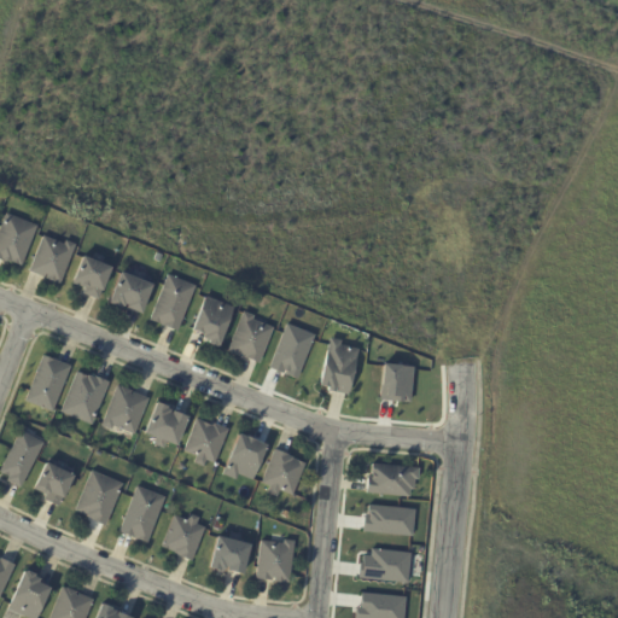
[(7,260),(5,258),(4,261),(0,260),(0,228),(6,214),(36,226),(21,266),(7,260)]
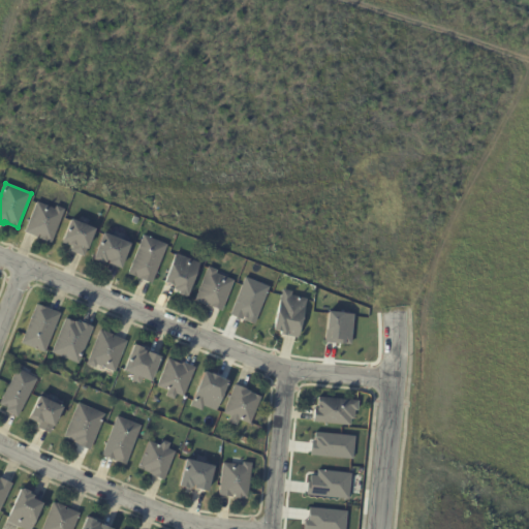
[(40,239),(39,238),(40,236),(38,235),(37,238),(25,232),(37,201),(55,209),(56,206),(65,210),(52,243),(40,239)]
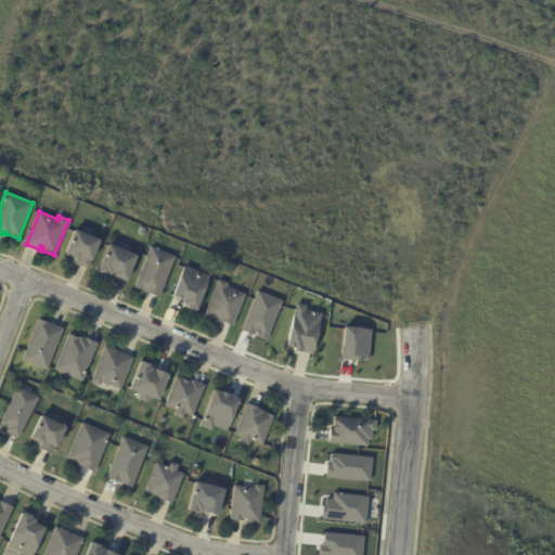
[(87,269),(75,263),(76,259),(65,254),(67,250),(66,249),(75,229),(84,232),(86,228),(92,231),(91,235),(101,240),(88,269),(87,269)]
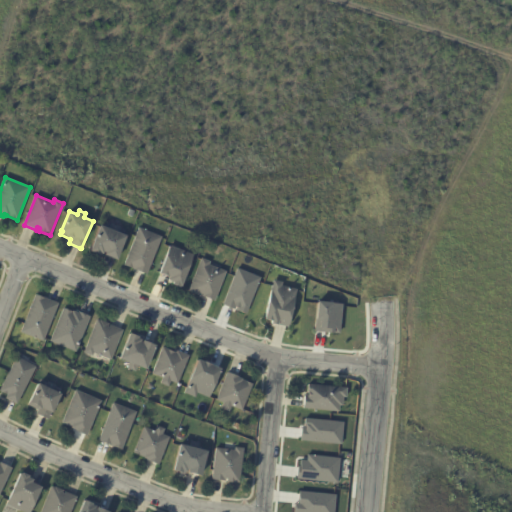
[(115,259),(104,254),(105,252),(103,251),(101,257),(96,255),(97,253),(90,251),(100,225),(109,228),(110,224),(119,228),(117,232),(127,236),(117,260),(115,259)]
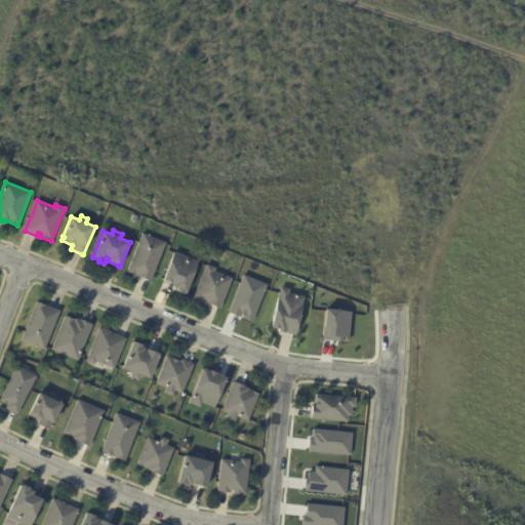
[(149,281),(127,272),(143,234),(166,243),(151,281),(149,281)]
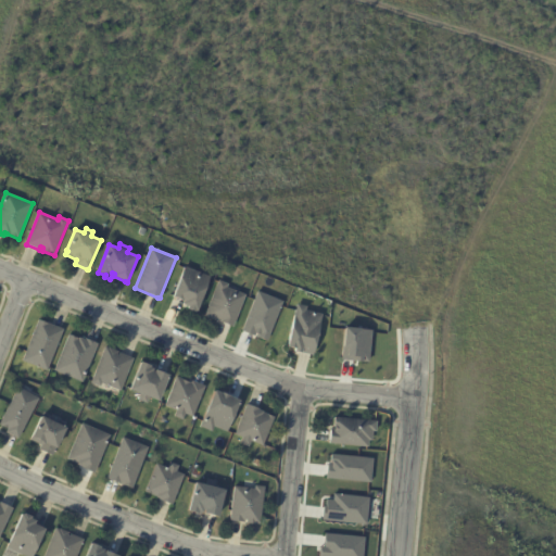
[(187,306),(184,305),(185,301),(173,297),(184,268),(210,278),(197,313),(187,310),(188,306),(187,306)]
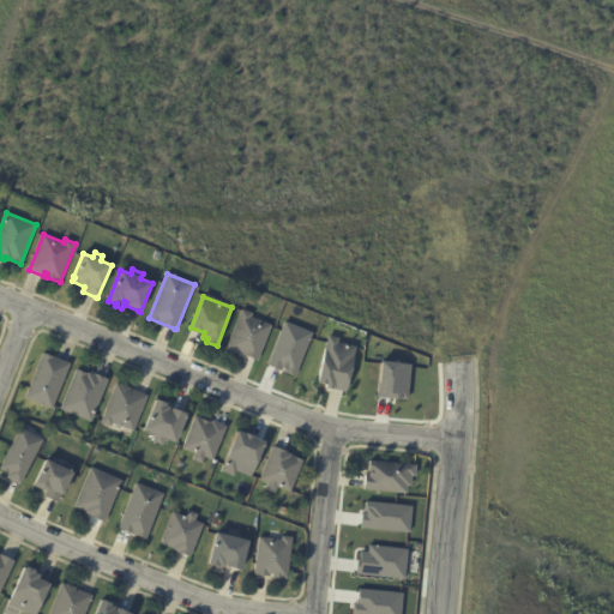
[(256,359),(244,354),(245,351),(242,350),(241,354),(227,348),(242,308),(253,313),(252,317),(272,325),(259,360),(256,359)]
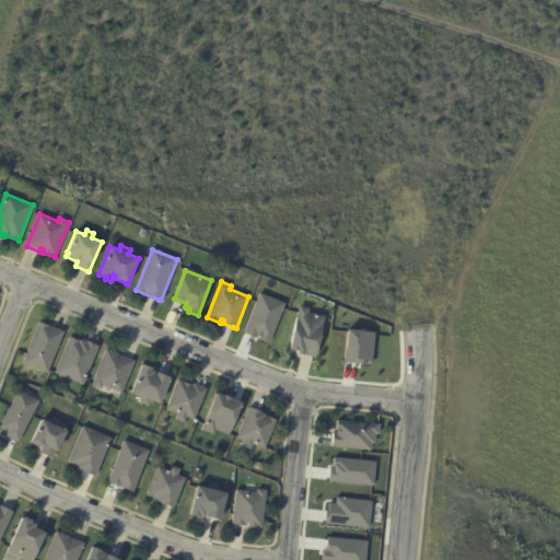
[(283,303),(268,342),(258,338),(259,336),(256,335),(255,338),(242,333),(258,293),(283,303)]
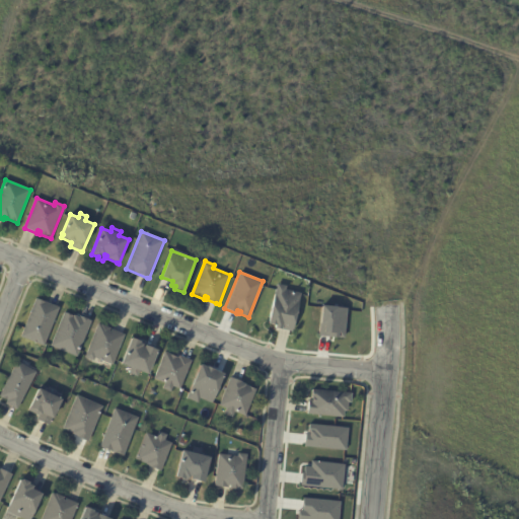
[(289,329),(277,326),(277,323),(267,320),(276,282),(285,285),(284,289),(299,292),(290,329),(289,329)]
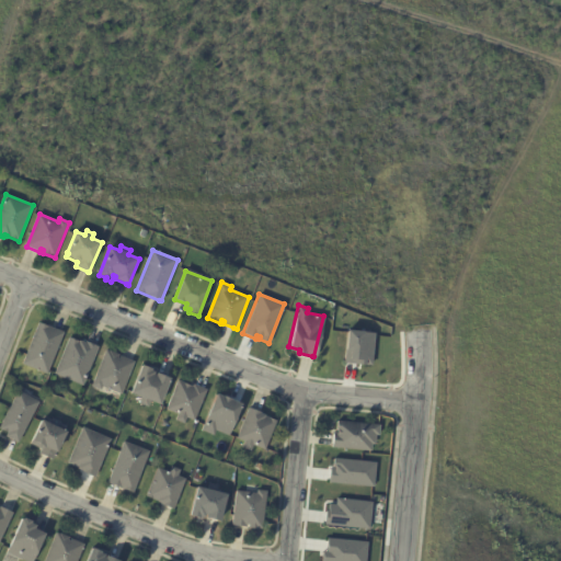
[(54,328),(65,332),(48,373),(23,363),(39,322),(54,328)]
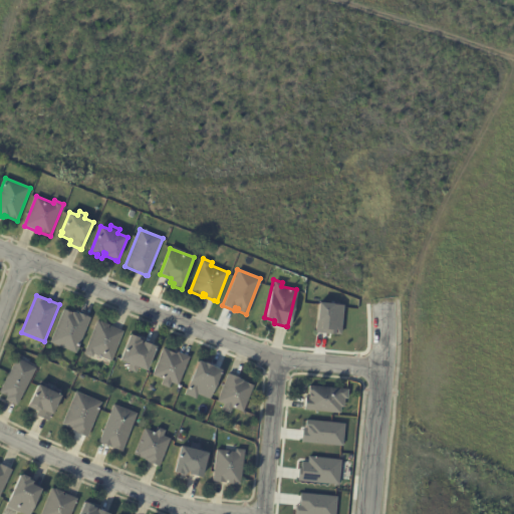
[(316,302),(341,305),(338,334),(314,332),(316,302)]
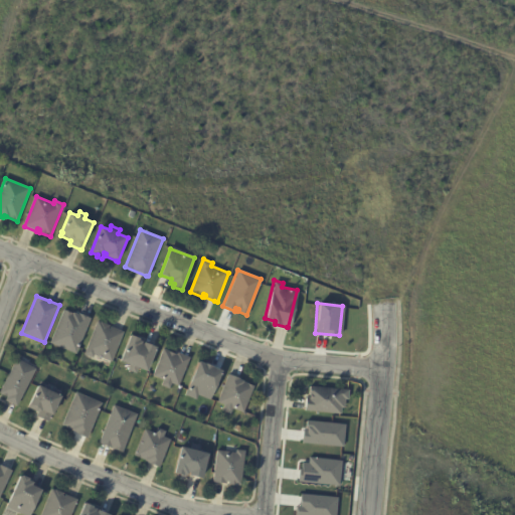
[(80,313),(91,317),(76,353),(50,343),(64,309),(73,313),(73,312),(76,313),(77,312),(80,313)]
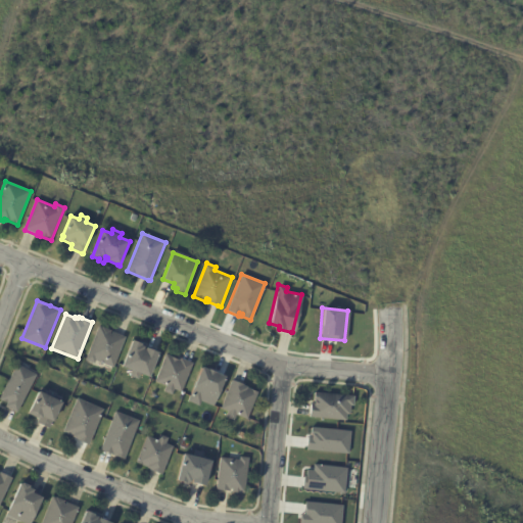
[(114,332),(126,336),(113,367),(96,360),(94,363),(86,360),(99,326),(102,327),(102,326),(111,330),(110,333),(112,333),(113,331),(114,332)]
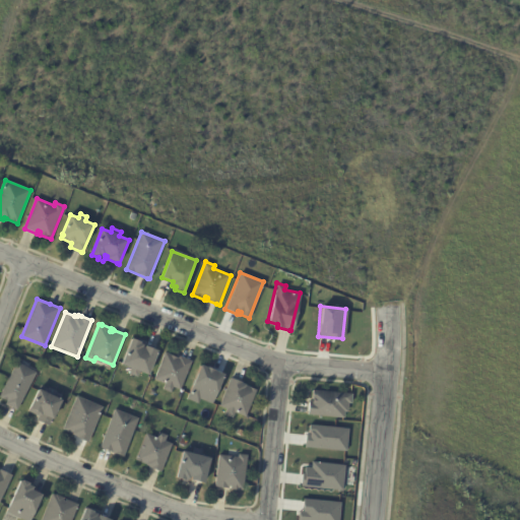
[(140,343),(144,344),(143,346),(144,347),(145,345),(158,350),(148,375),(140,372),(137,378),(129,374),(132,368),(122,364),(132,337),(141,341),(140,343)]
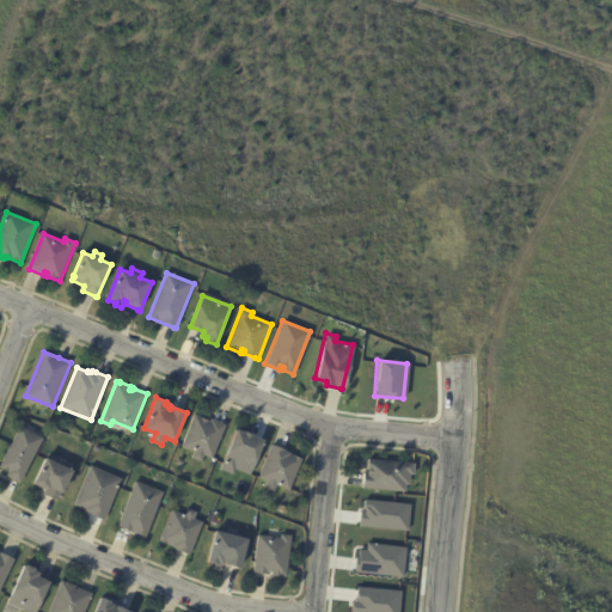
[(214,420),(227,424),(213,458),(204,456),(202,461),(193,458),(195,452),(182,446),(195,414),(212,421),(212,418),(214,420)]
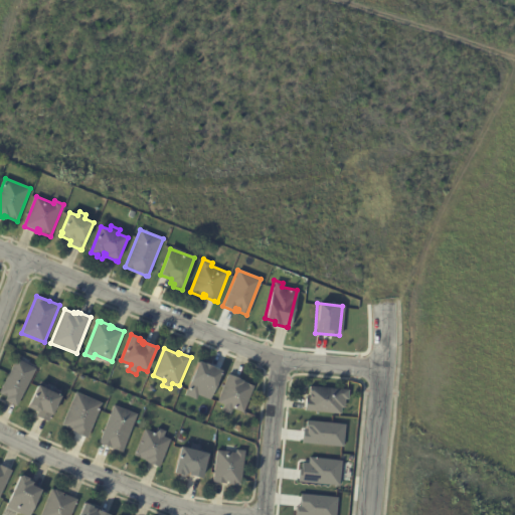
[(15,405),(5,400),(7,397),(0,393),(0,391),(17,359),(36,369),(17,406),(15,405)]
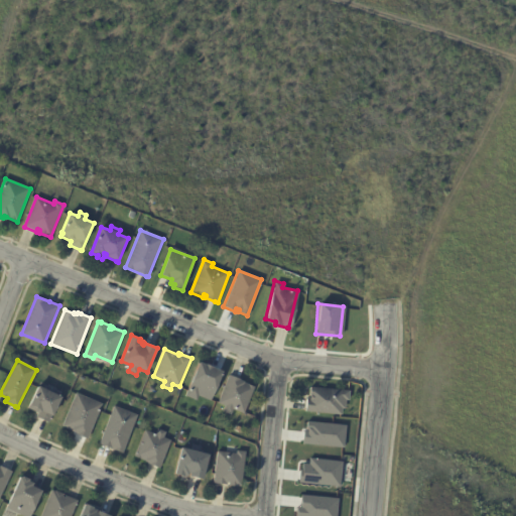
[(212,366),(213,366),(213,367),(224,372),(211,401),(199,396),(197,400),(185,395),(201,362),(207,365),(207,364),(212,366)]
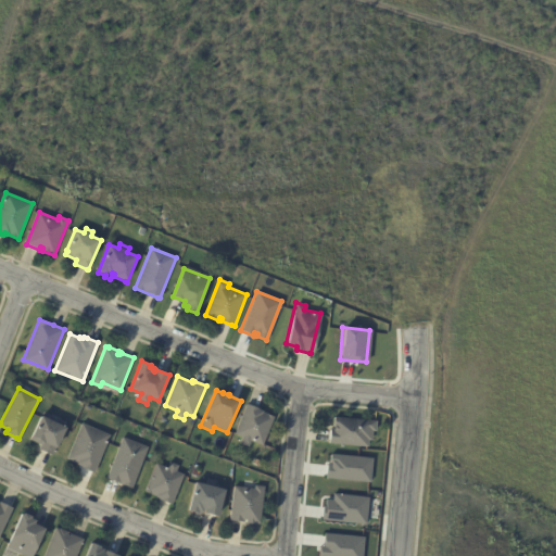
[(249,404),(258,408),(258,409),(264,412),(263,413),(275,417),(263,446),(252,441),(249,447),(240,443),(243,438),(235,434),(248,404),(249,404)]
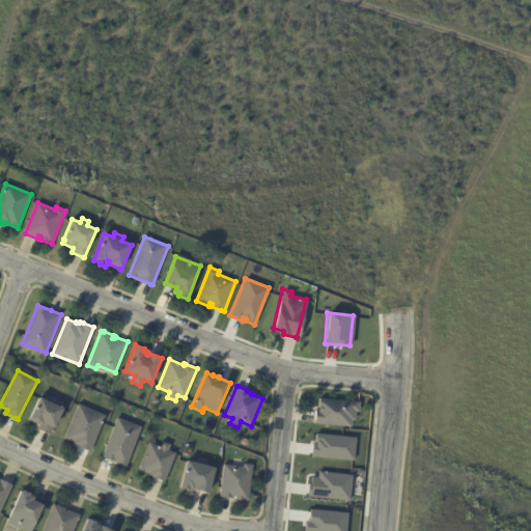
[(50,436),(37,429),(39,425),(28,420),(40,396),(63,409),(50,436)]
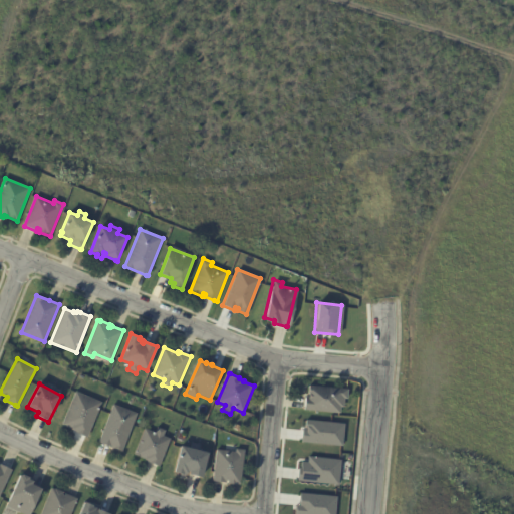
[(305,409),(306,399),(309,399),(310,393),(309,393),(310,386),(348,390),(348,399),(344,399),(343,408),(341,408),(340,414),(305,410),(305,409)]
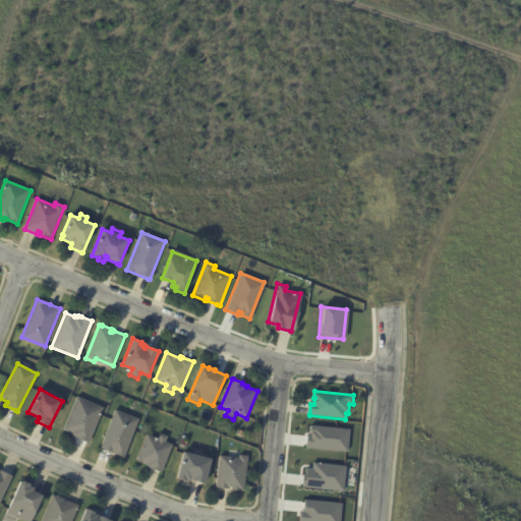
[(88,443),(77,439),(78,438),(72,436),(72,435),(63,430),(77,397),(103,408),(89,444),(88,443)]
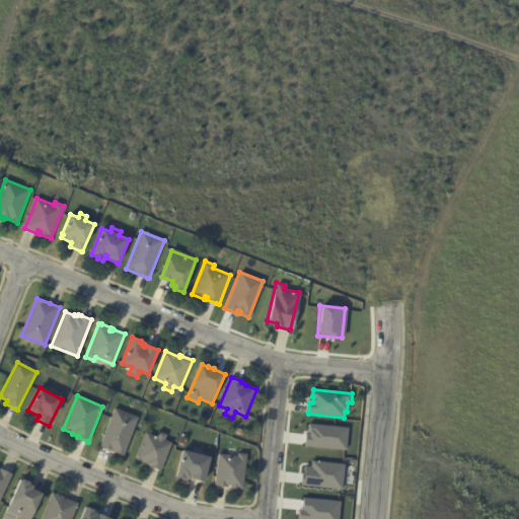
[(116,453),(100,447),(115,409),(138,418),(124,456),(116,453)]
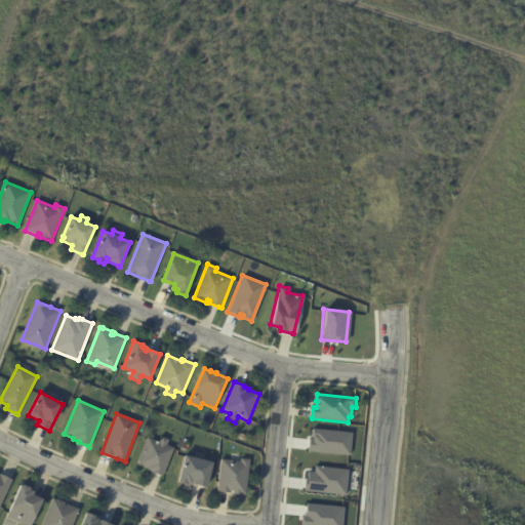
[(310,428),(351,432),(349,455),(307,451),(310,428)]
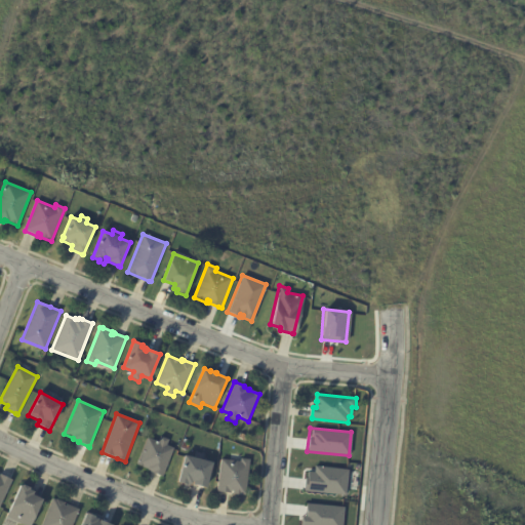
[(161,476),(154,473),(154,472),(149,470),(149,469),(137,465),(148,438),(159,442),(161,437),(169,440),(167,445),(174,448),(163,476),(161,476)]
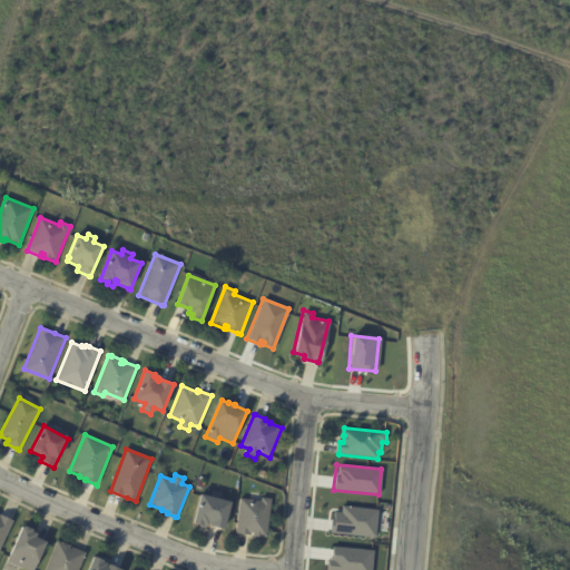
[(222,529),(209,526),(210,524),(209,523),(207,530),(199,528),(200,526),(194,523),(200,494),(231,502),(224,529),(222,529)]
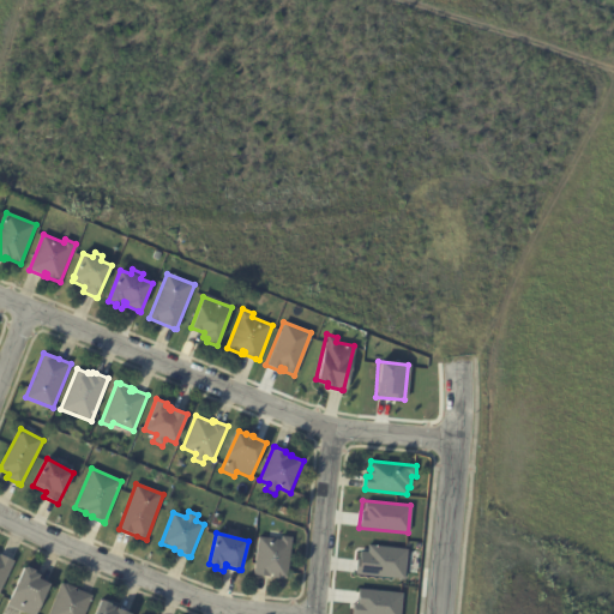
[(272,578),(272,575),(271,575),(270,577),(256,575),(259,537),(282,541),(282,537),(293,539),(288,579),(272,578)]
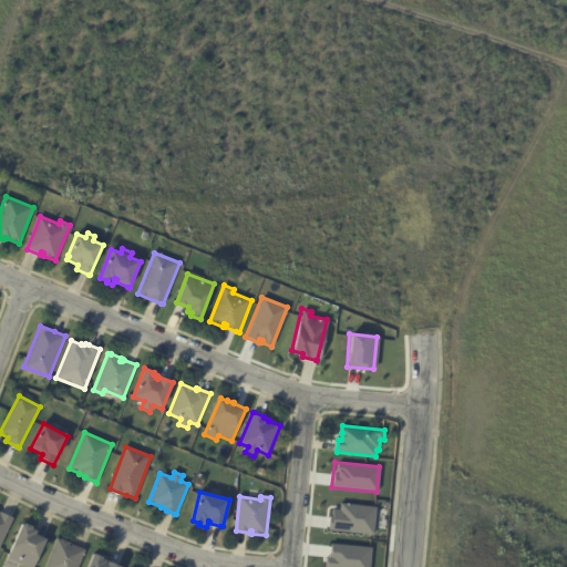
[(327,529),(329,515),(331,516),(331,508),(338,509),(339,503),(374,507),(372,534),(327,529)]
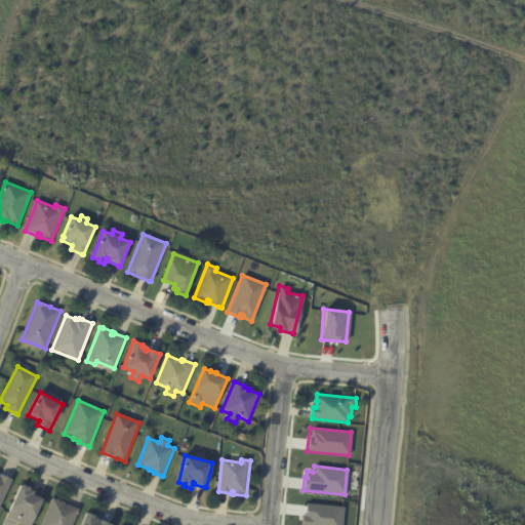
[(0,474),(12,480),(0,505),(0,474)]
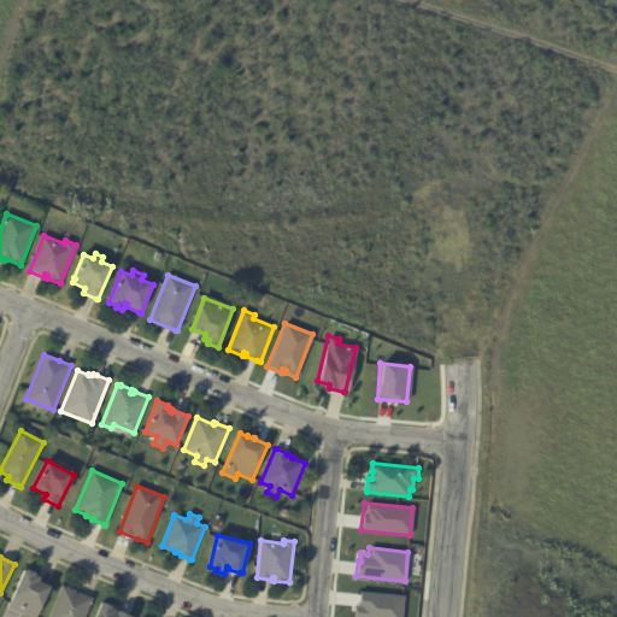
[(35,573),(34,574),(40,576),(39,581),(51,586),(35,616),(30,616),(23,613),(21,616),(3,616),(25,569),(27,570),(27,568),(35,571),(35,573)]
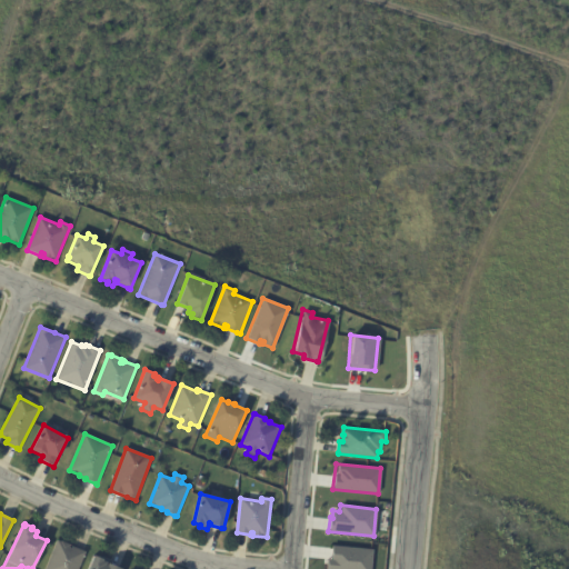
[(71,545),(70,548),(71,548),(72,546),(86,551),(79,568),(46,568),(58,540),(71,545)]
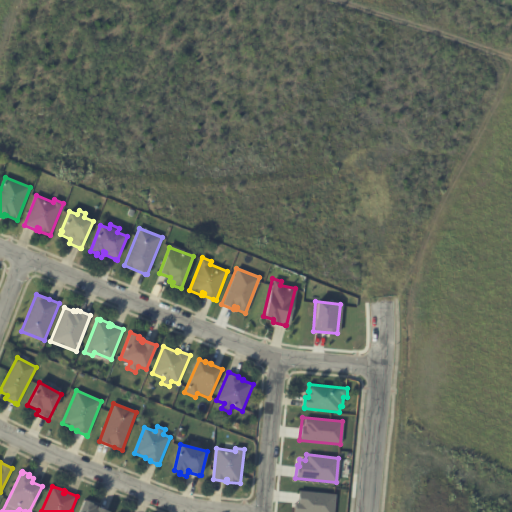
[(332,511),(334,494),(298,491),(297,503),(293,502),(292,511),(332,511)]
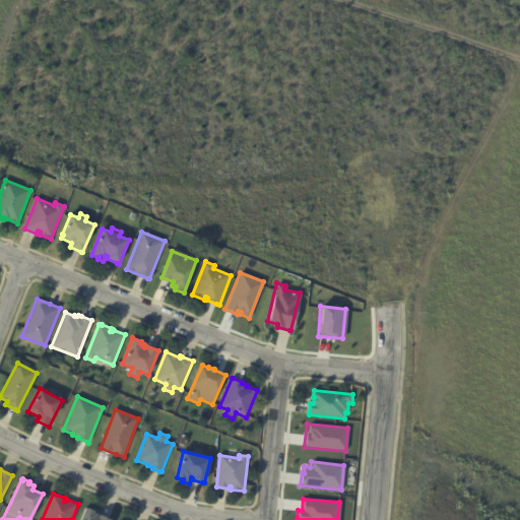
[(93,511),(94,511),(93,512),(98,514),(96,516),(99,517),(100,515),(112,519),(80,519),(86,508),(93,511)]
